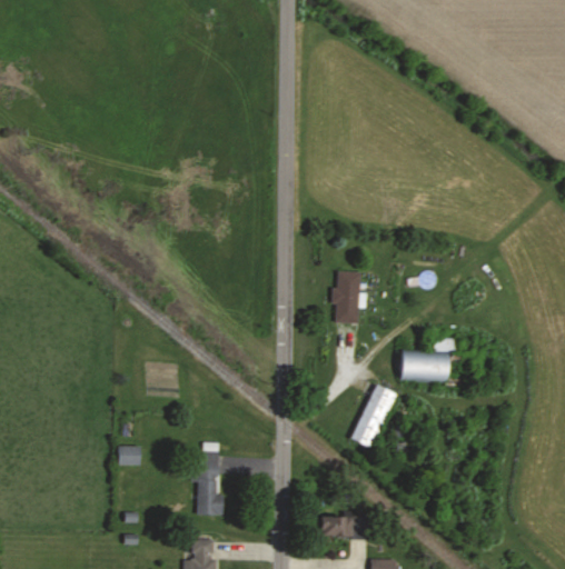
[(445,382),(446,352),(400,350),(399,380),(445,382)]
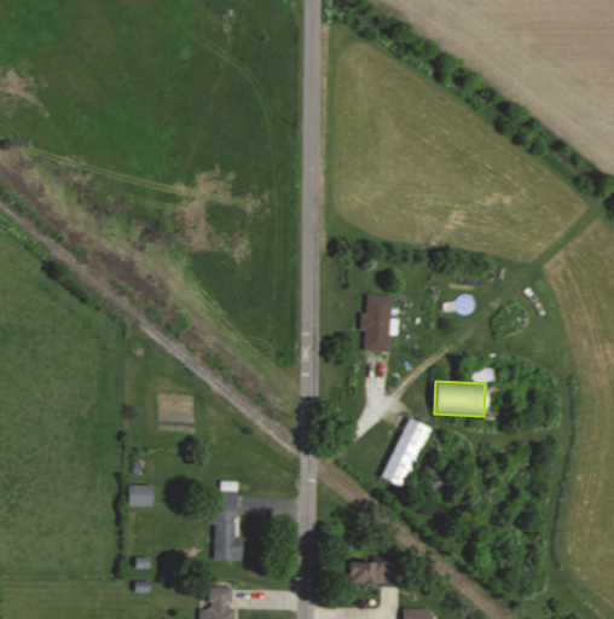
[(406,487),(432,427),(409,417),(383,478),(406,487)]
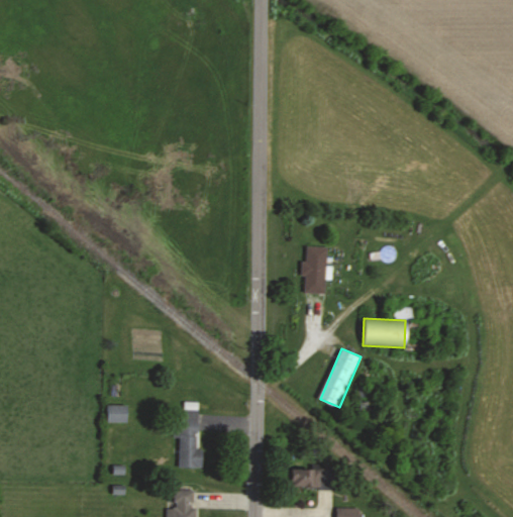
[(128,405),(107,405),(107,422),(128,422),(128,405)]
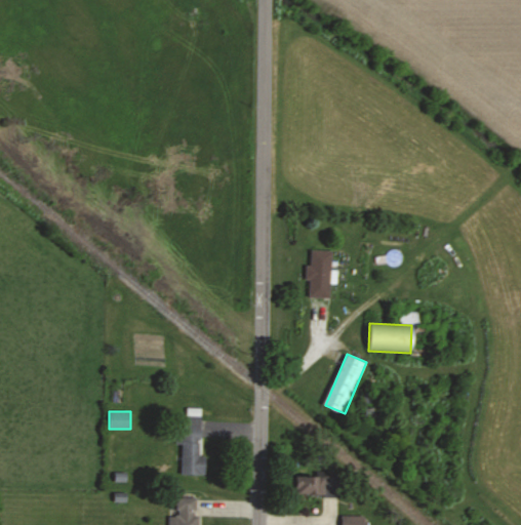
[(293,494),(326,495),(327,478),(294,477),(293,494)]
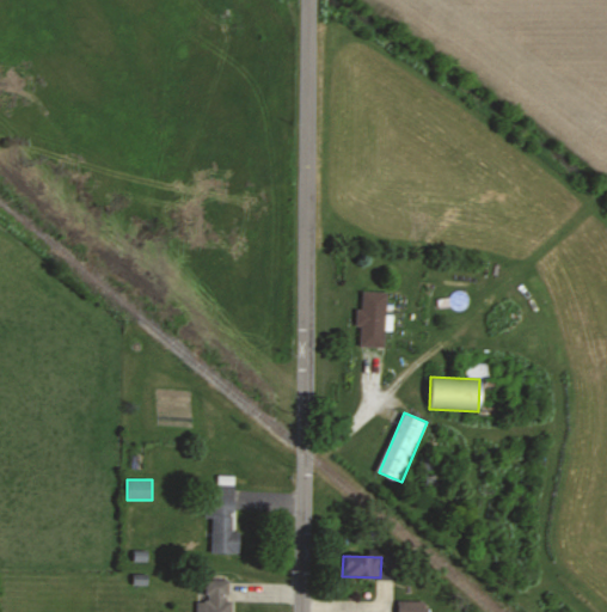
[(234,611),(234,601),(231,601),(231,580),(209,580),(209,601),(200,601),(200,611),(234,611)]
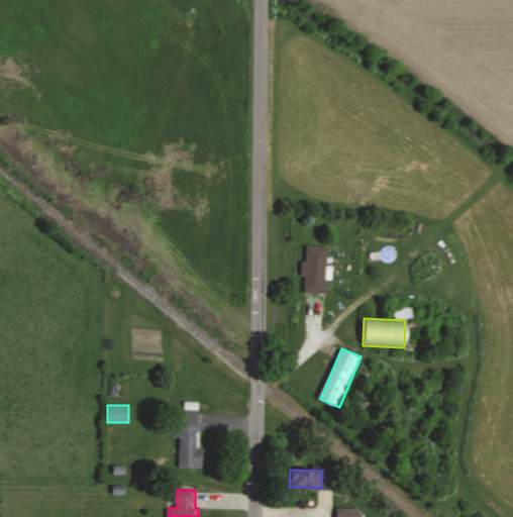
[(337,516),(361,516),(361,508),(337,508),(337,516)]
